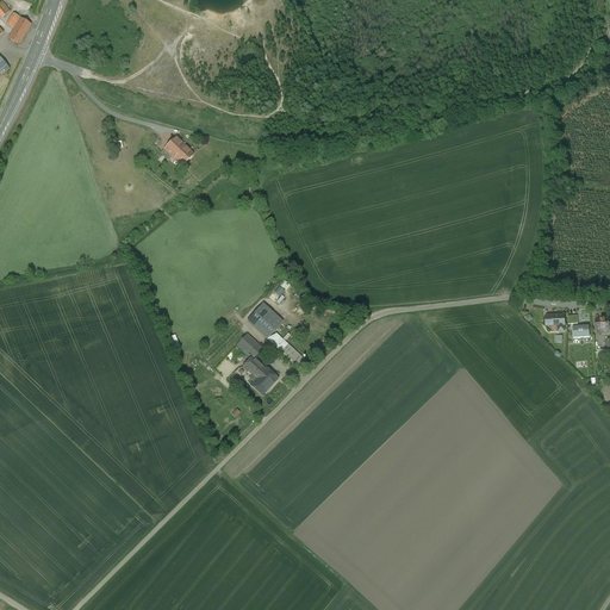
[(0,14),(2,18),(11,12),(2,2),(0,4),(0,14)]
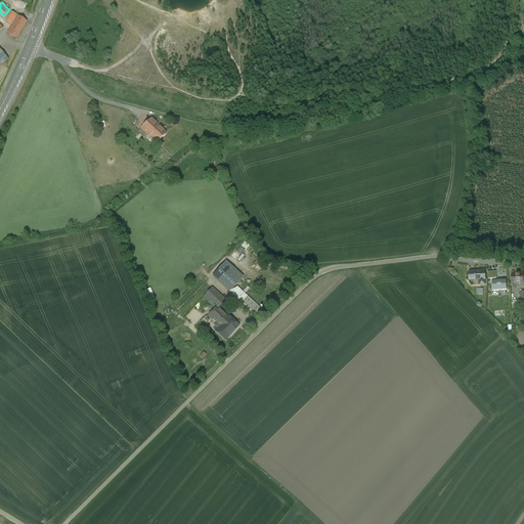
[(11,25),(17,15),(11,12),(6,22),(11,25)]
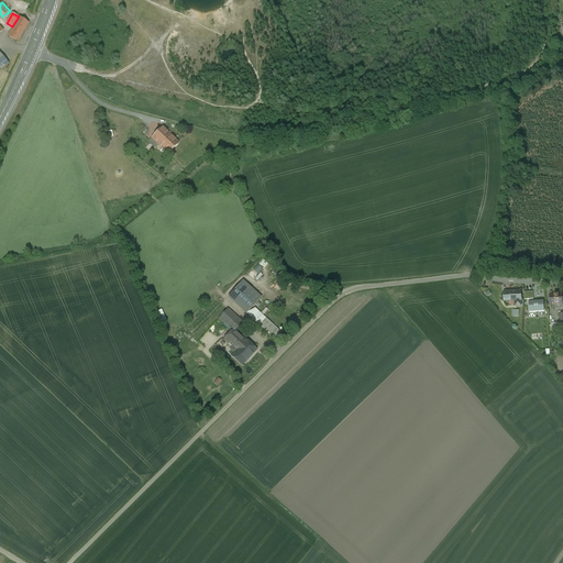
[(29,23),(20,18),(8,36),(18,42),(29,23)]
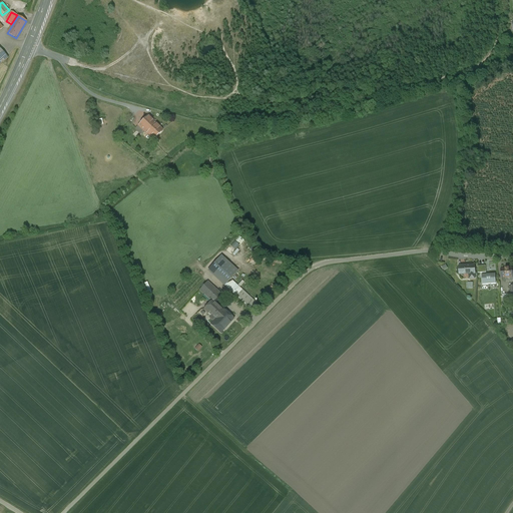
[(0,48),(0,64),(8,58),(0,48)]
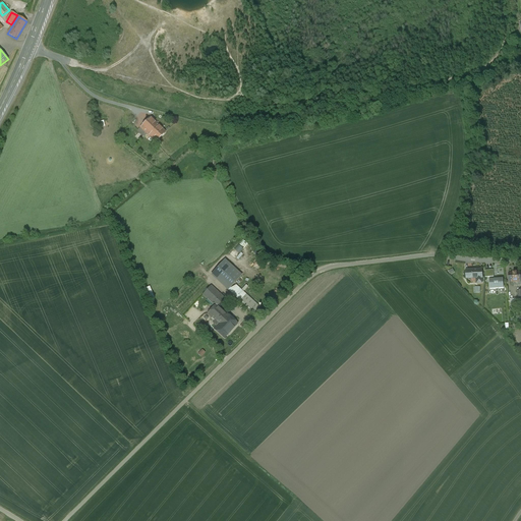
[(151,117),(140,128),(147,133),(156,142),(166,132),(151,117)]
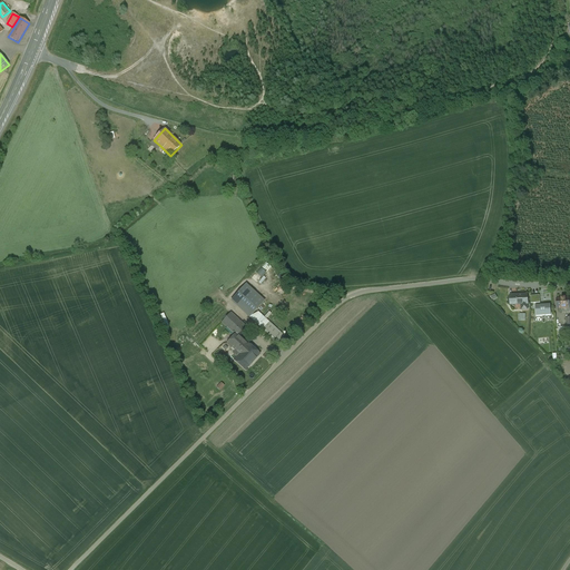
[(160,146),(154,140),(150,144),(157,149),(160,146)]
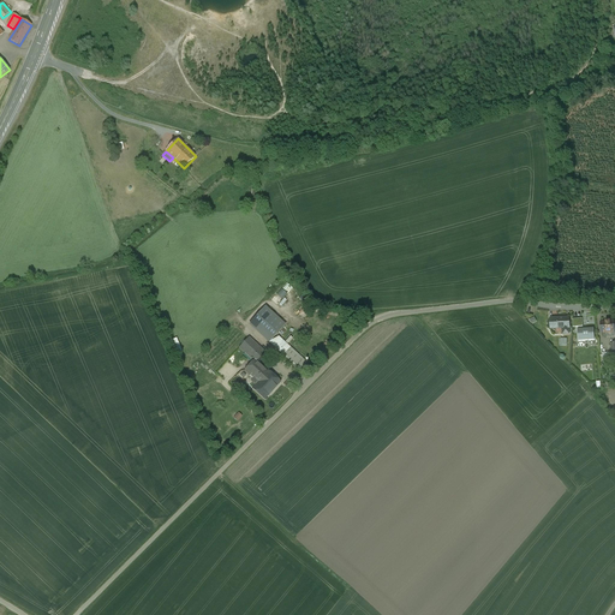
[(266,308),(254,321),(268,334),(273,339),(285,326),(266,308)]
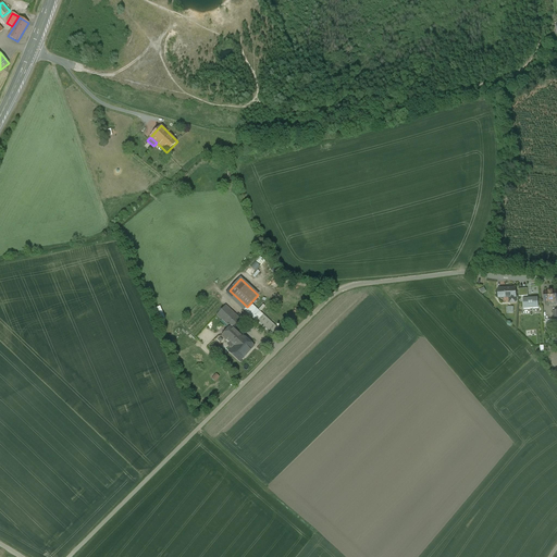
[(515,288),(504,289),(505,298),(509,297),(510,302),(515,302),(515,297),(516,297),(515,288)]
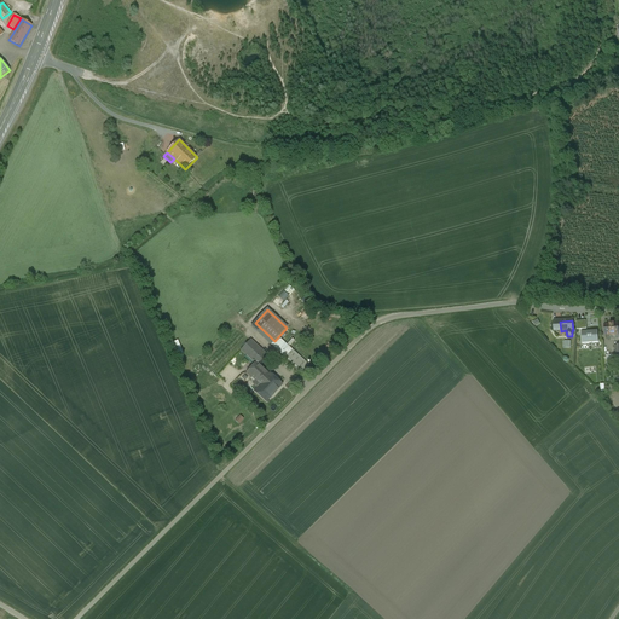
[(618,324),(609,324),(609,325),(605,325),(605,336),(618,335),(618,324)]
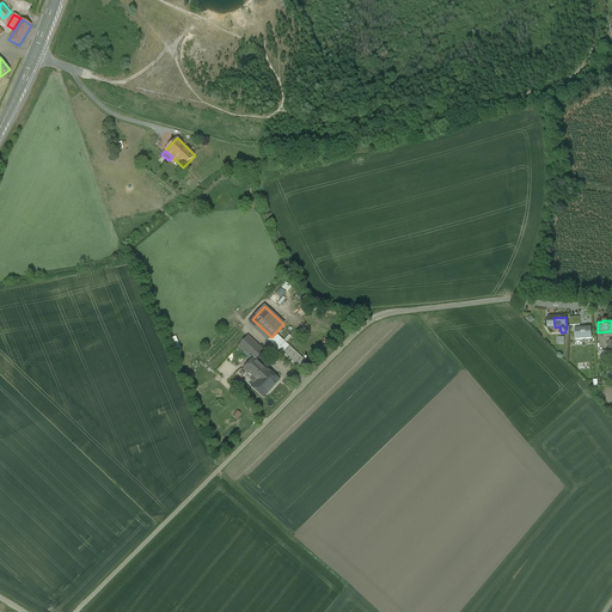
[(591,328),(574,329),(575,341),(592,338),(591,328)]
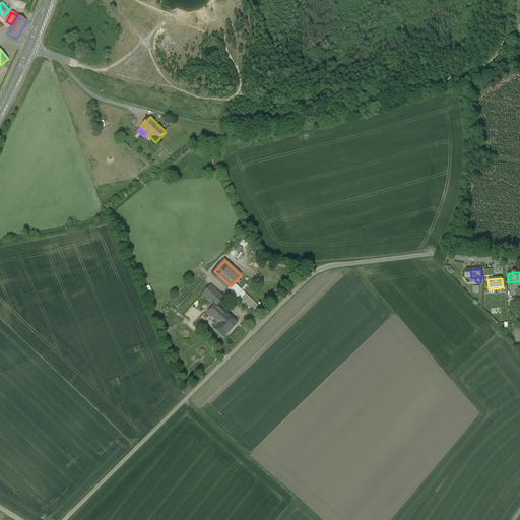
[(223,298),(210,285),(202,294),(207,299),(206,301),(213,308),(215,305),(216,306),(223,298)]
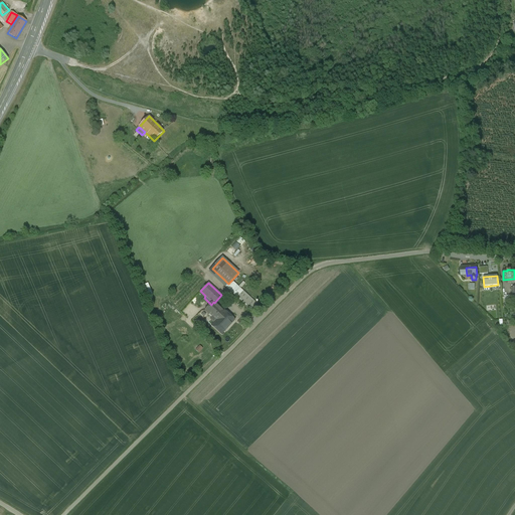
[(232,283),(224,287),(250,310),(256,304),(232,283)]
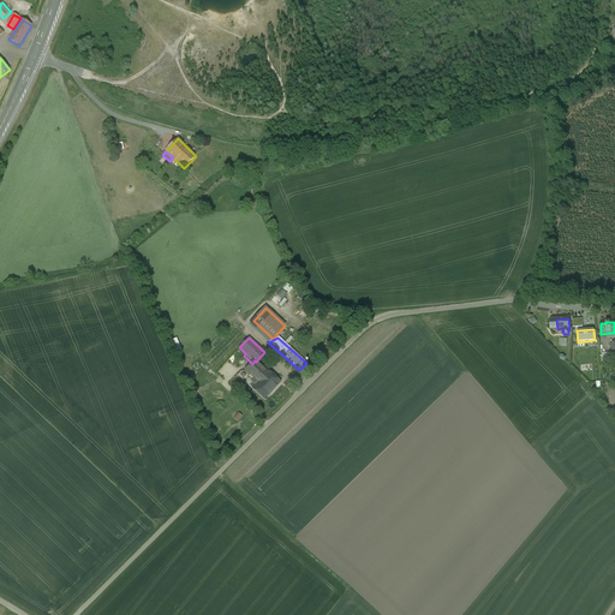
[(255,360),(252,364),(245,370),(255,380),(252,382),(256,386),(254,388),(264,399),(280,382),(269,371),(268,372),(256,362),(255,360)]
